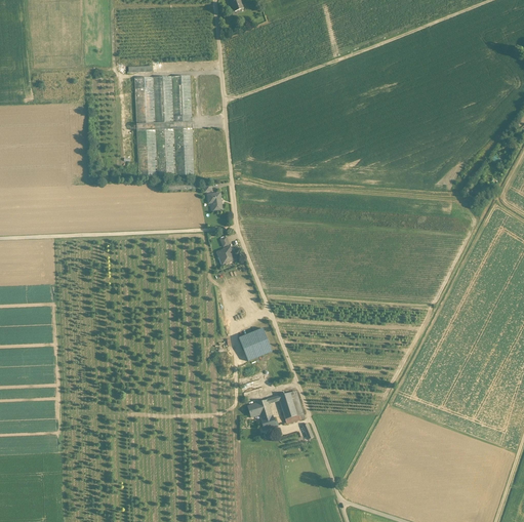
[(230,0),(231,3),(232,2),(234,9),(242,6),(239,0),(230,0)]
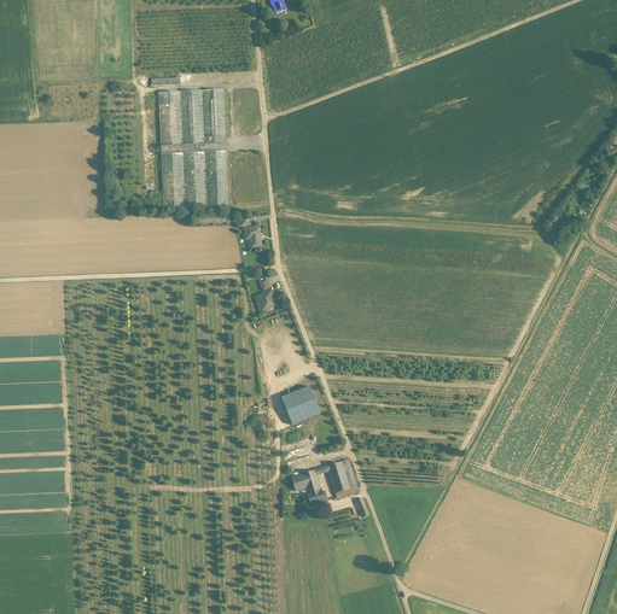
[(68,66),(80,65),(80,53),(68,53),(68,66)]
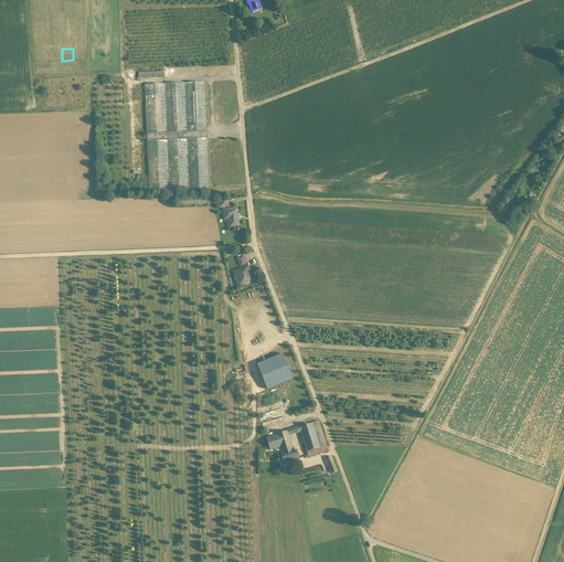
[(204,78),(144,82),(146,131),(205,129),(204,78)]
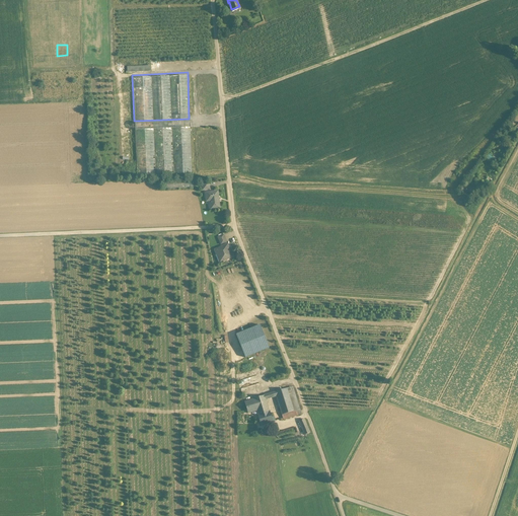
[(189,119),(134,121),(134,128),(153,127),(190,126),(189,119)]
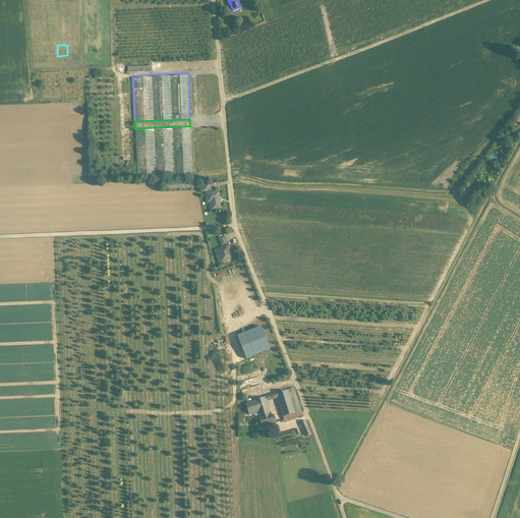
[(190,126),(154,127),(155,173),(192,172),(190,126)]
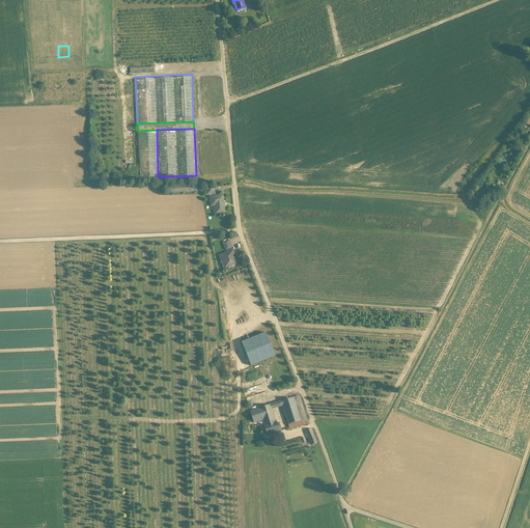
[(157,130),(137,131),(139,177),(158,176),(157,130)]
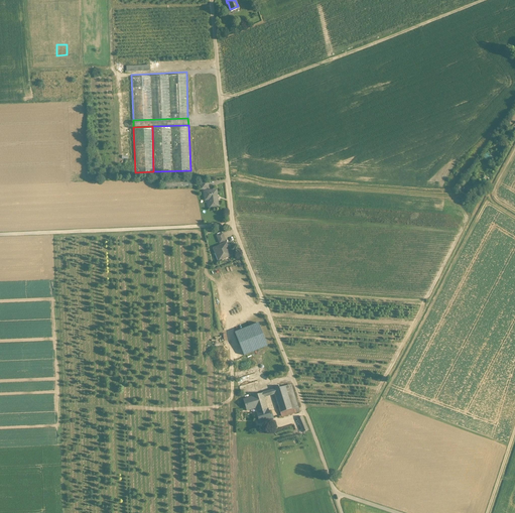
[(190,177),(164,178),(164,185),(190,183),(190,177)]
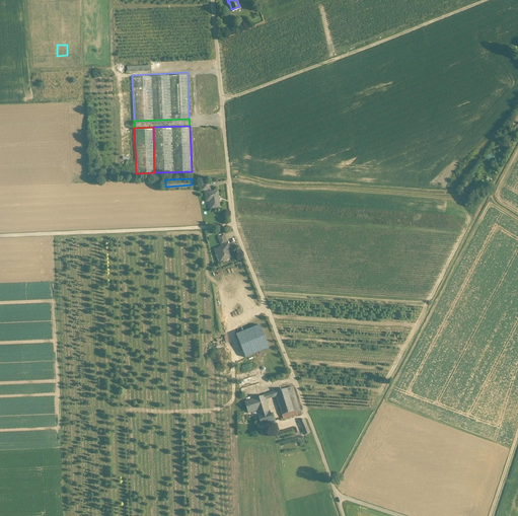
[(206,199),(209,198),(210,207),(219,206),(217,189),(205,190),(206,199)]
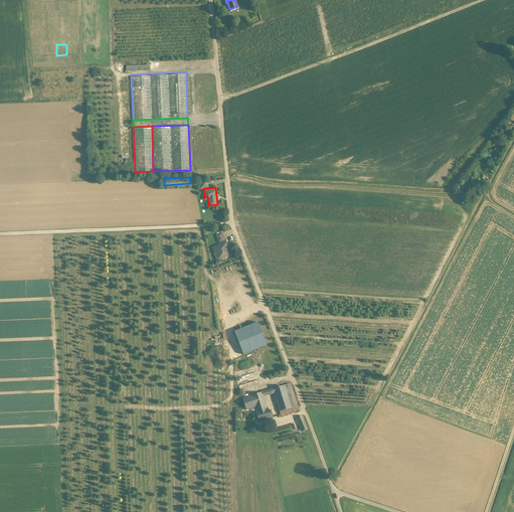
[(221,230),(215,232),(218,239),(223,237),(221,230)]
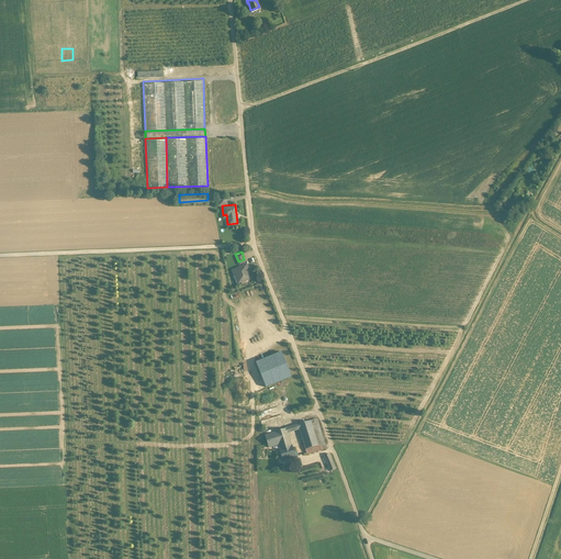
[(239,280),(250,276),(246,263),(232,268),(233,274),(236,272),(239,280)]
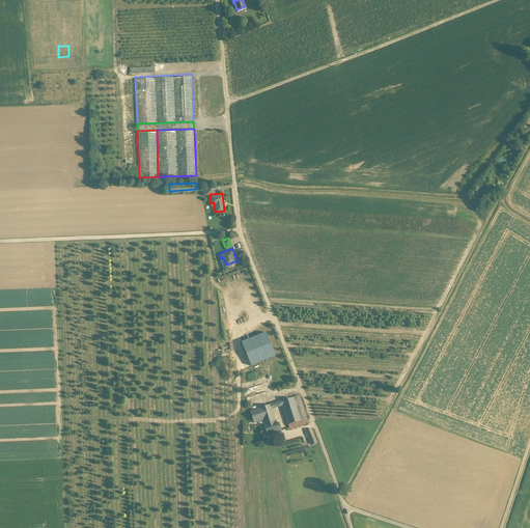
[(266,330),(241,339),(250,363),(274,354),(266,330)]
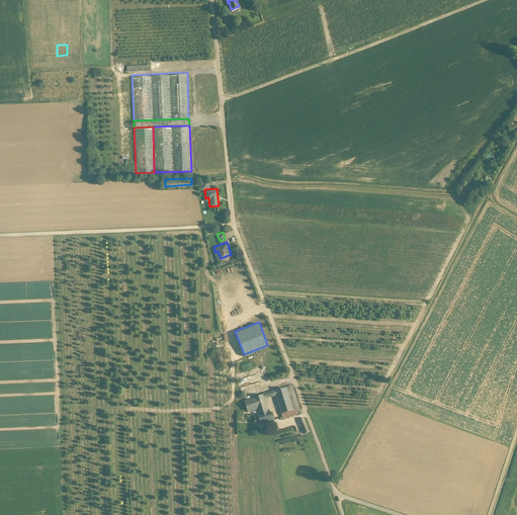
[(290,383),(285,384),(292,408),(298,406),(290,383)]
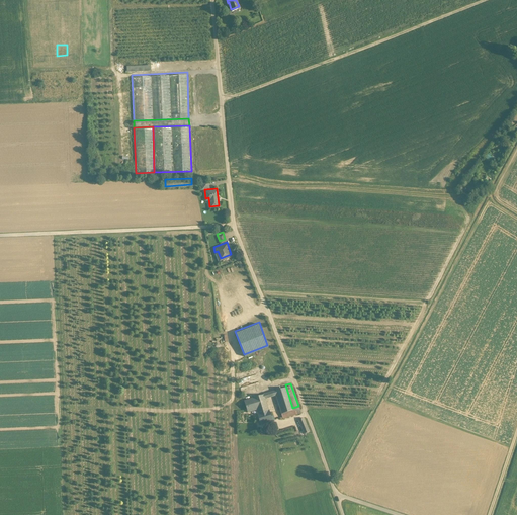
[(285,384),(273,389),(274,393),(280,411),(292,408),(285,384)]
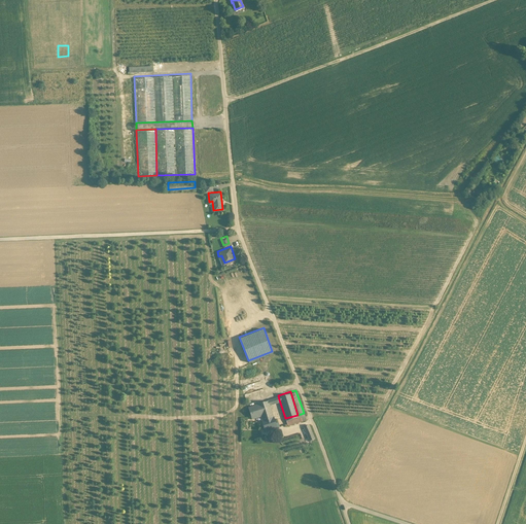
[(259,414),(271,411),(269,403),(268,398),(256,403),(259,414)]
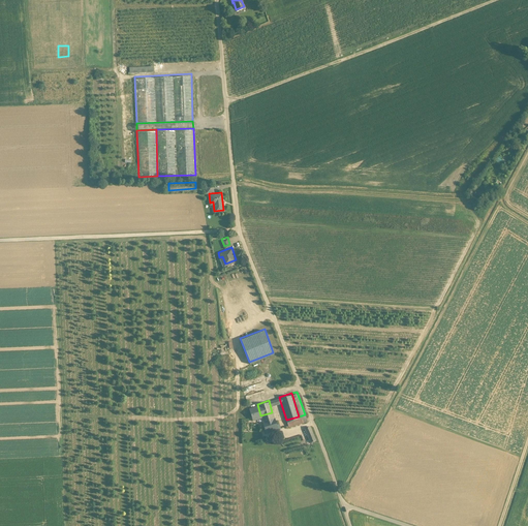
[(260,415),(257,404),(248,407),(251,419),(260,415)]
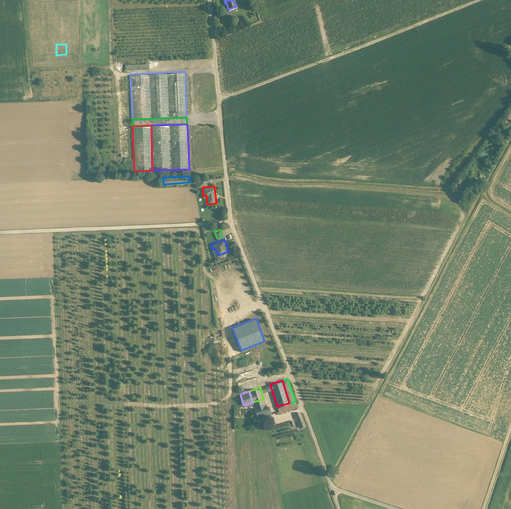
[(296,406),(295,401),(289,403),(277,406),(279,411),(296,406)]
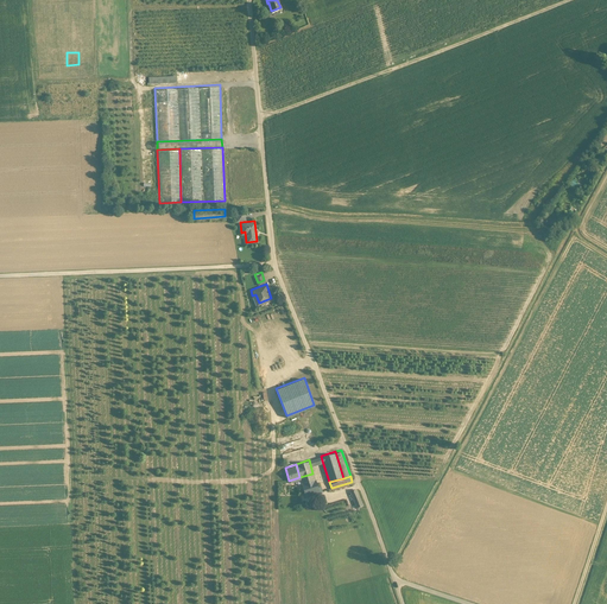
[(301,482),(304,495),(318,490),(317,484),(315,478),(301,482)]
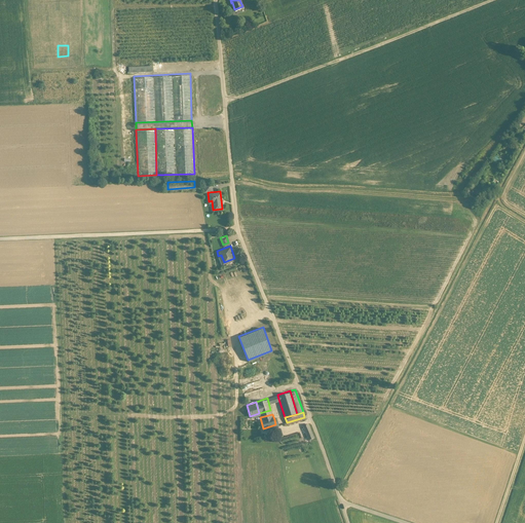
[(313,436),(308,421),(302,424),(307,438),(313,436)]
